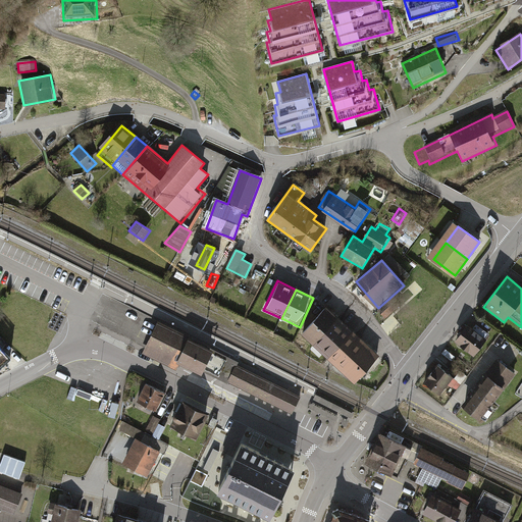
[(382,313),(387,318),(403,305),(399,300),(382,313)]
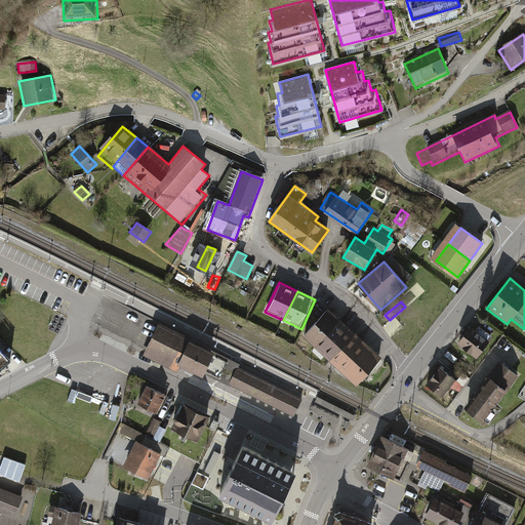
[(316,349),(342,321),(330,310),(304,337),(316,349)]
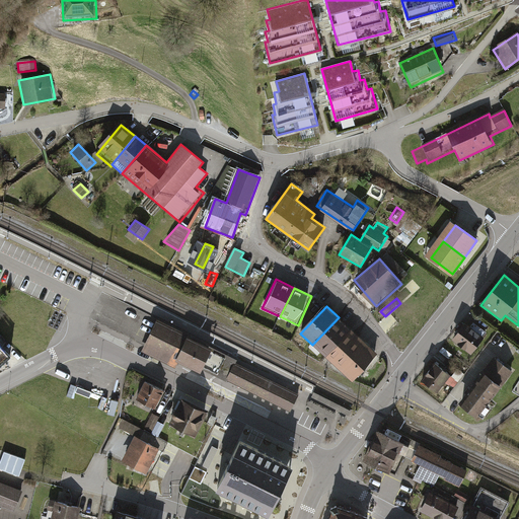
[(326,358),(352,329),(339,317),(312,345),(326,358)]
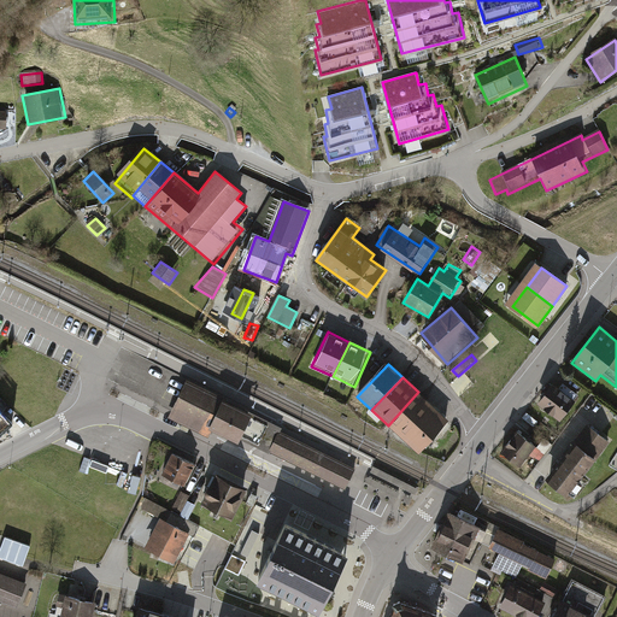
[(536,406),(558,422),(576,397),(554,381),(536,406)]
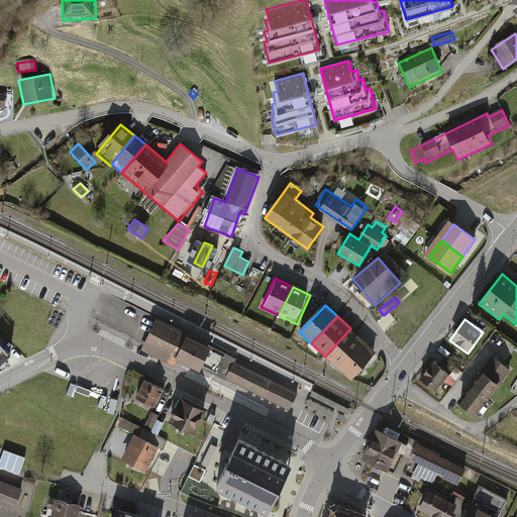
[(202,370),(213,347),(156,320),(140,351),(175,369),(178,362),(201,373),(202,370)]
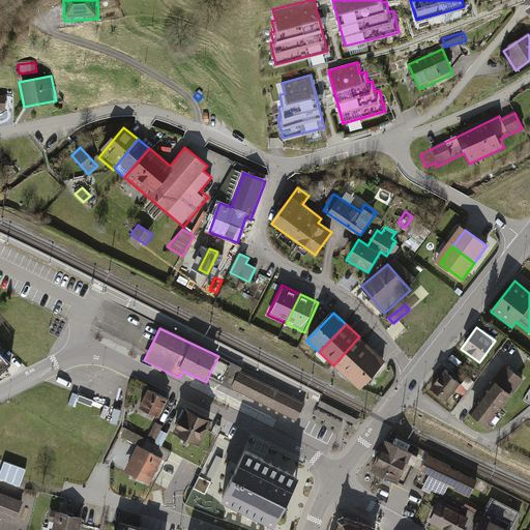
[(342,374),(367,345),(359,336),(333,365),(342,374)]
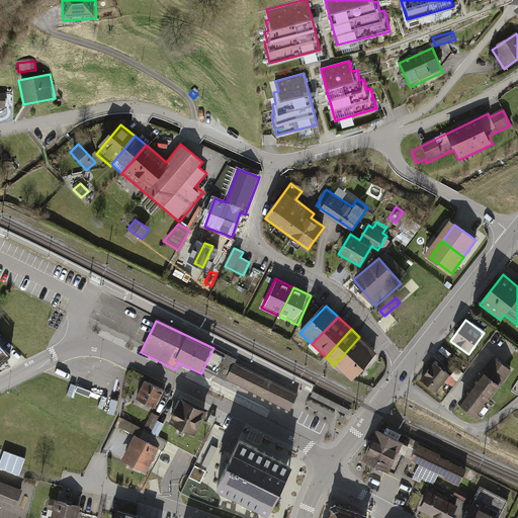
[(342,372),(368,344),(359,337),(334,365),(342,372)]
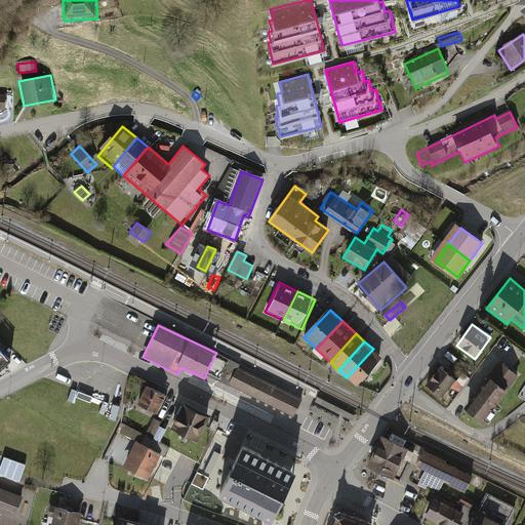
[(384,359),(373,349),(347,377),(357,387),(384,359)]
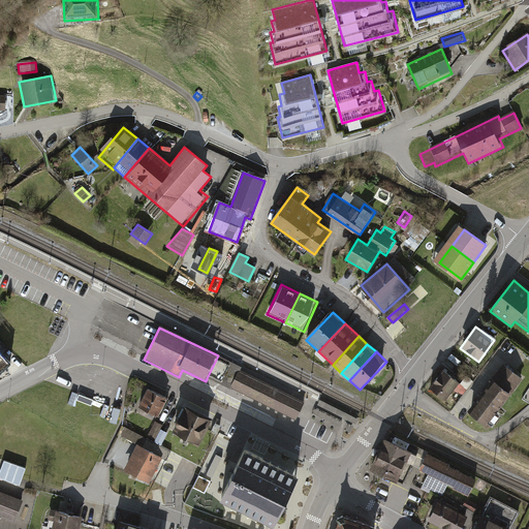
[(0,370),(9,362),(0,352),(0,370)]
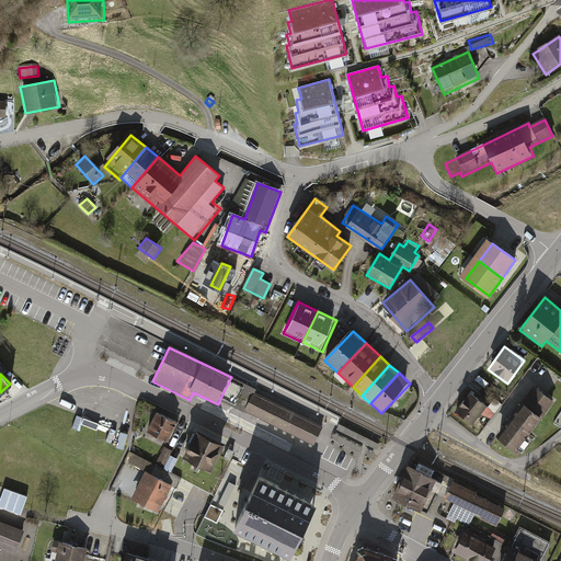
[(258,390),(231,377),(219,401),(244,414),(245,412),(255,393),(258,390)]
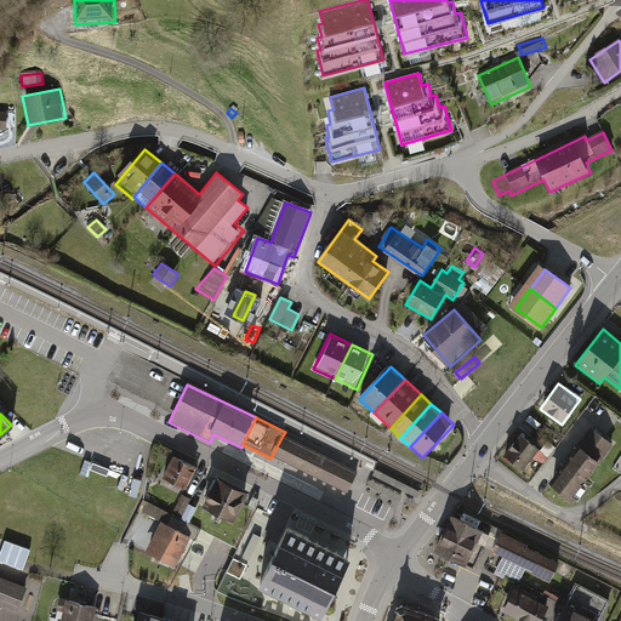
[(593,428),(551,482),(571,497),(614,444),(593,428)]
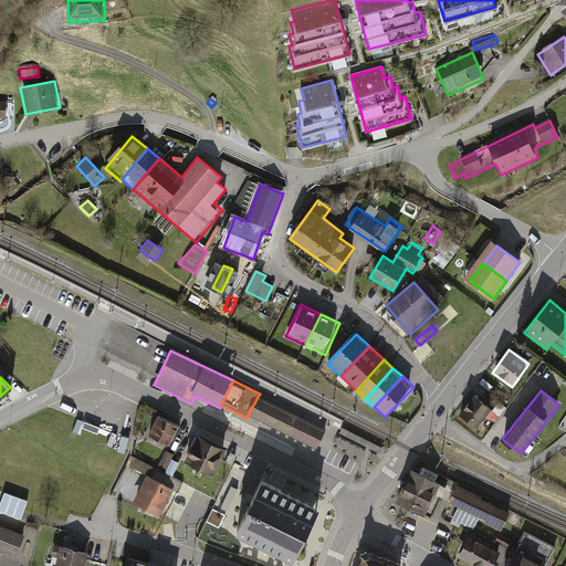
[(492,410),(474,396),(459,413),(477,428),(492,410)]
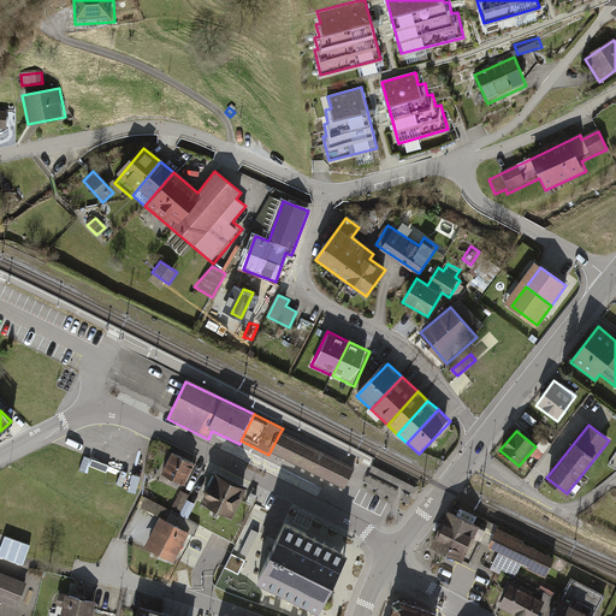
[(356,469),(280,432),(270,452),(345,490),(356,469)]
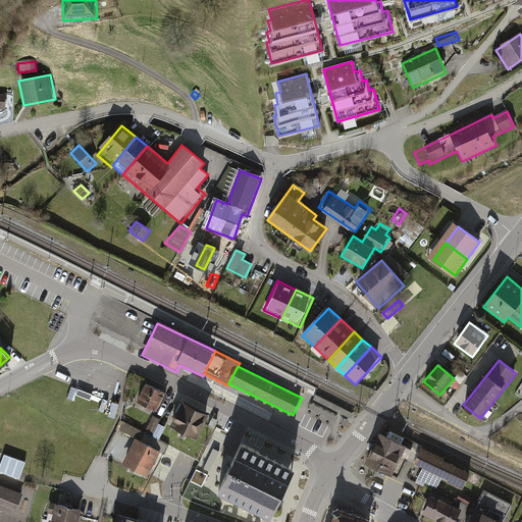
[(158,410),(166,393),(145,382),(137,400),(158,410)]
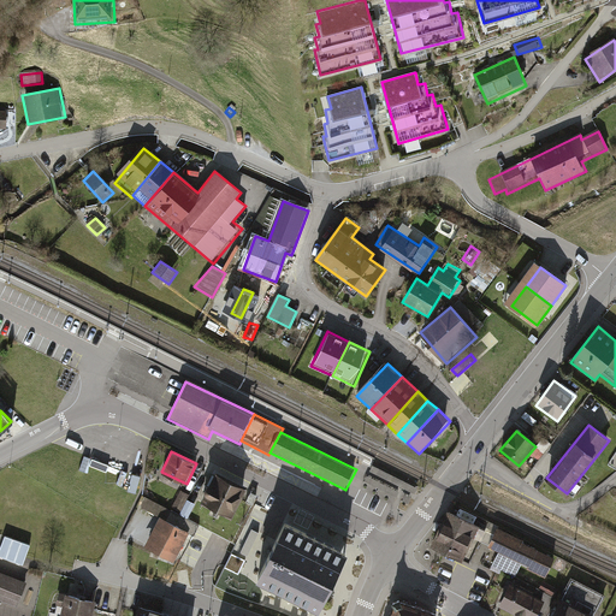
[(232,516),(248,485),(215,468),(203,491),(206,492),(202,501),(232,516)]
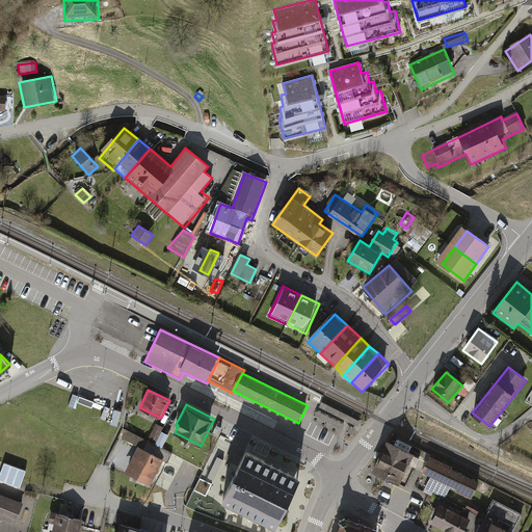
[(147,441),(154,444),(161,430),(163,427),(156,423),(147,441)]
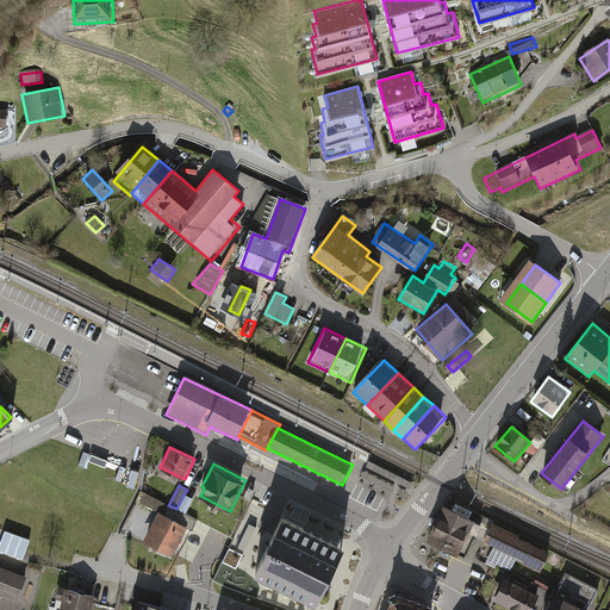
[(247,490),(243,497),(250,499),(253,493),(253,492),(254,490),(248,486),(247,490)]
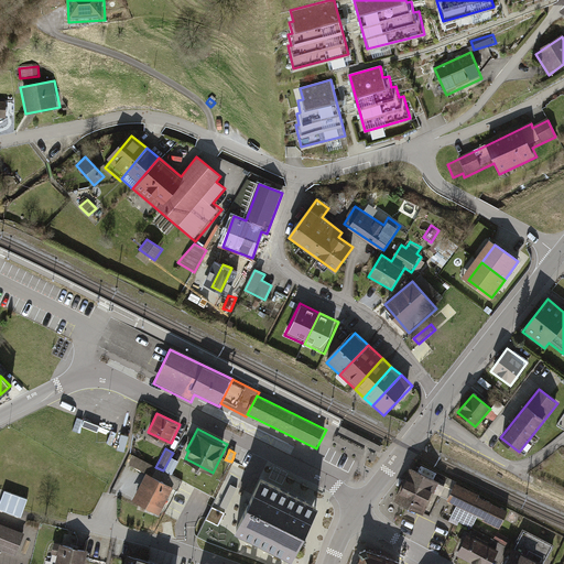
[(250,468),(262,474),(269,461),(257,455),(250,468)]
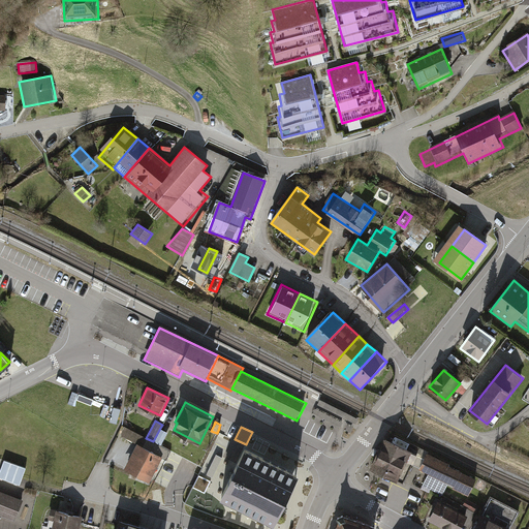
[(153,441),(160,445),(167,432),(160,428),(153,441)]
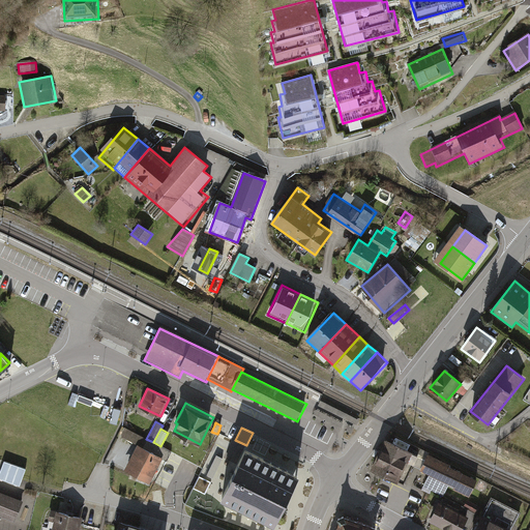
[(123,470),(149,482),(159,462),(166,465),(172,451),(160,446),(153,442),(146,439),(126,430),(122,439),(136,445),(123,470)]
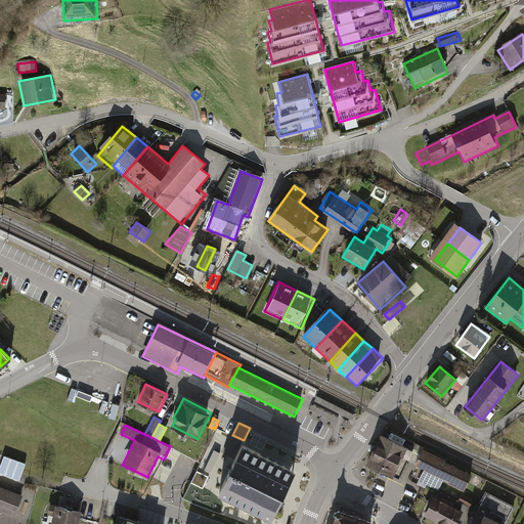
[(386,428),(367,465),(382,472),(399,481),(401,476),(418,444),(386,428)]
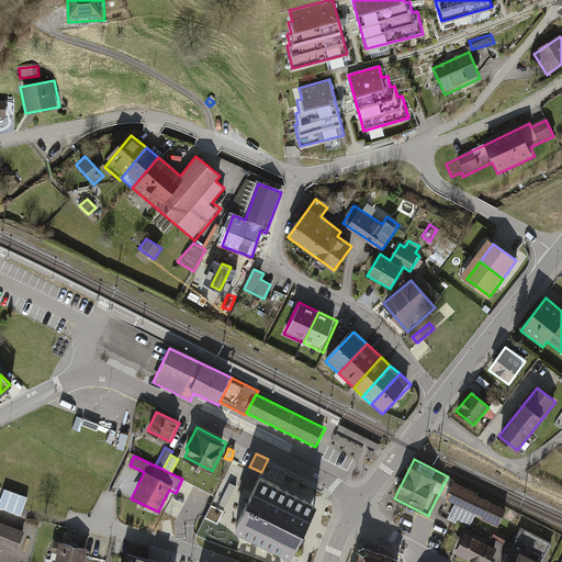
[(291,554),(316,505),(260,478),(236,527),(291,554)]
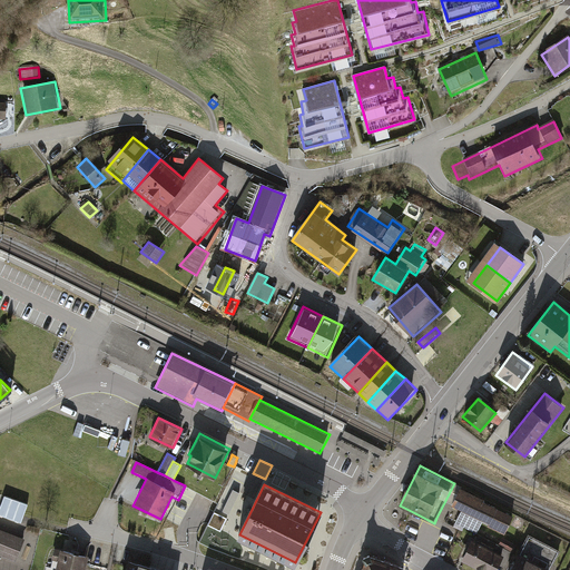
[(504,536),(513,516),(483,501),(484,499),(460,487),(451,504),(461,510),(454,523),(477,533),(483,520),(491,523),(489,528),(504,536)]
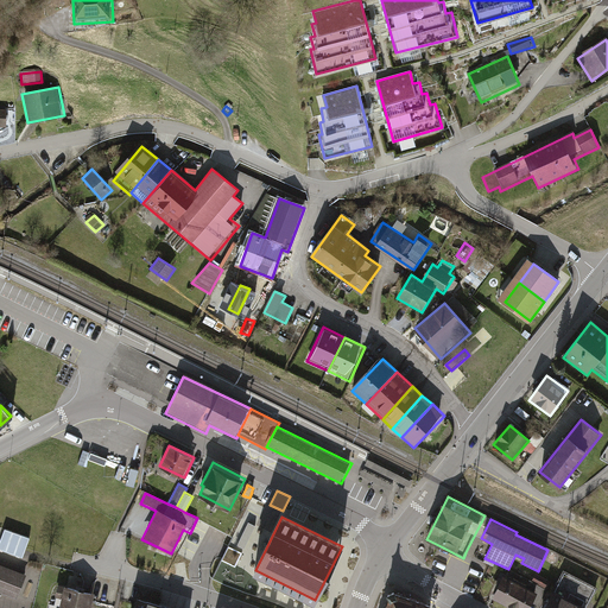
[(0,542),(0,549),(23,557),(25,550),(26,549),(30,538),(5,529),(0,542)]
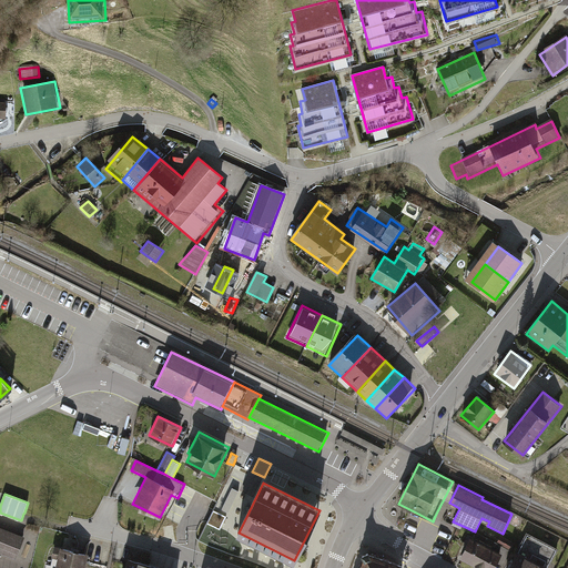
[(24,537),(0,527),(0,554),(16,560),(24,537)]
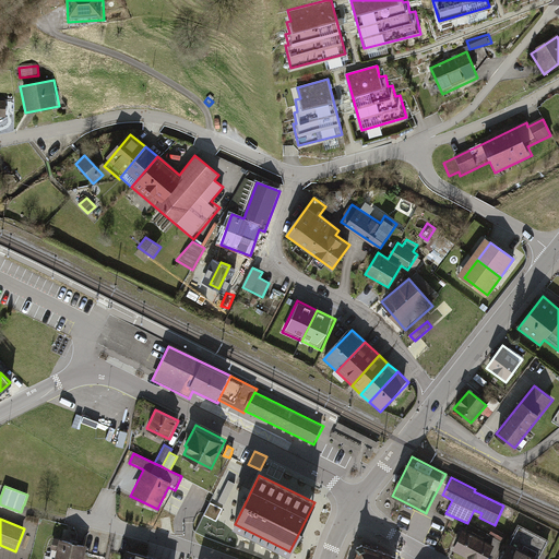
[(501,558),(540,558),(542,558),(524,549),(528,542),(546,549),(550,539),(519,524),(501,558)]
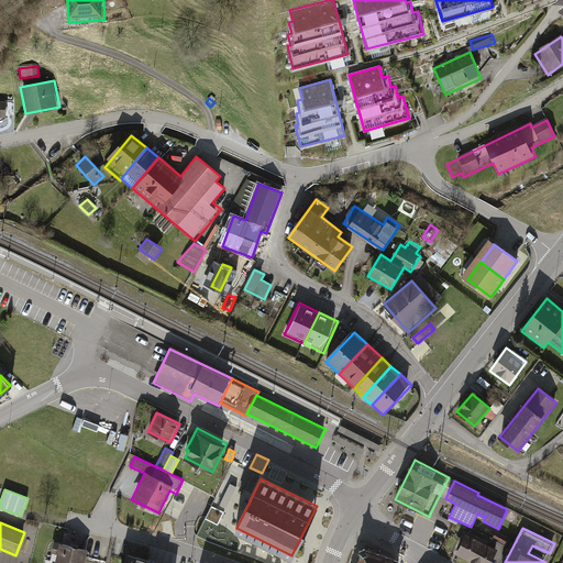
[(465,531),(454,553),(473,562),(490,562),(499,547),(506,549),(510,539),(495,531),(489,543),(465,531)]
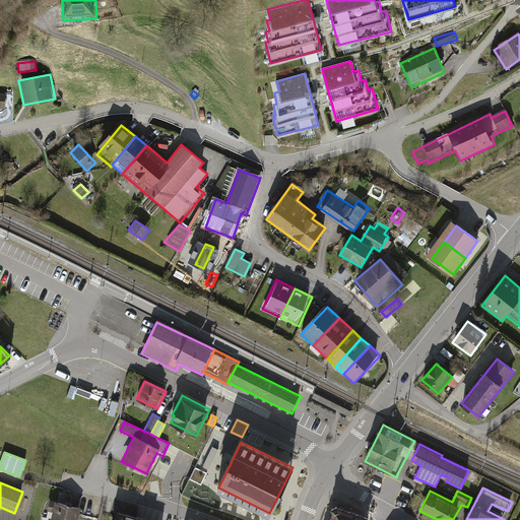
[(76,519),(80,505),(50,499),(48,510),(53,511),(50,519),(76,519)]
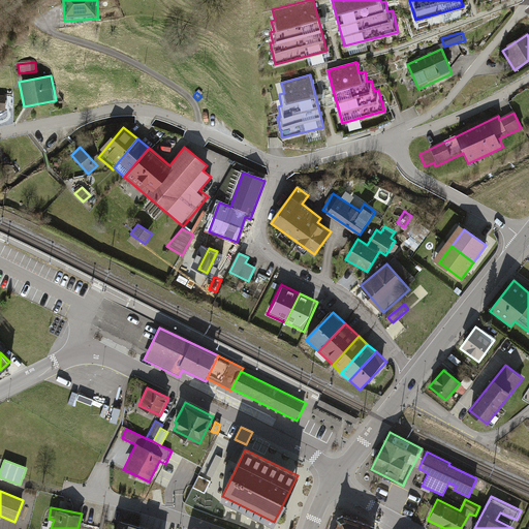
[(375,528),(376,527),(351,518),(347,511),(336,519),(339,524),(337,528),(375,528)]
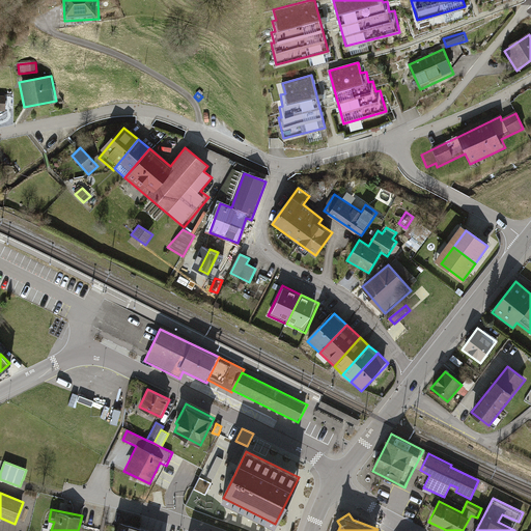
[(116,530),(155,530),(121,520),(116,530)]
